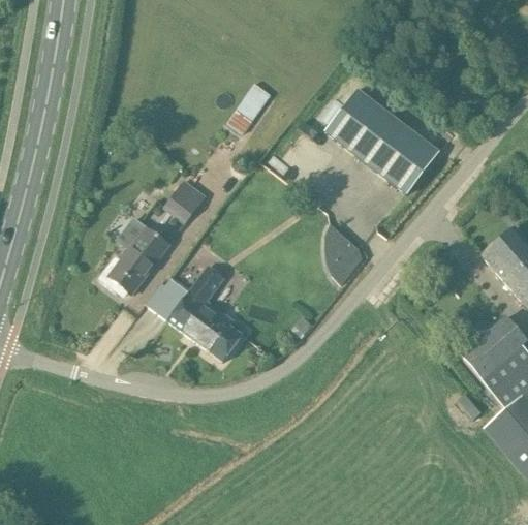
[(222,121),(240,134),(271,94),(252,81),(222,121)]
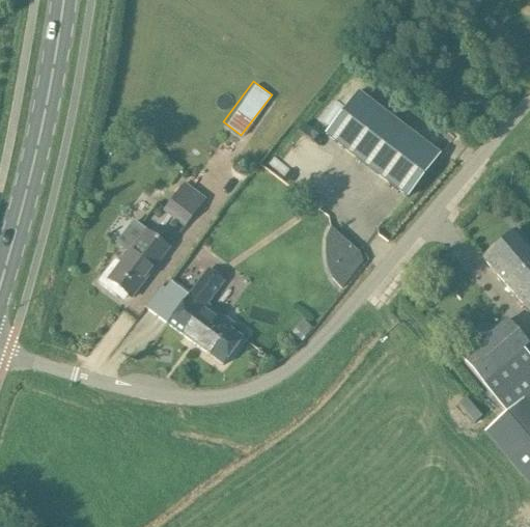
[(345,83),(312,123),(318,129),(352,88),(345,83)]
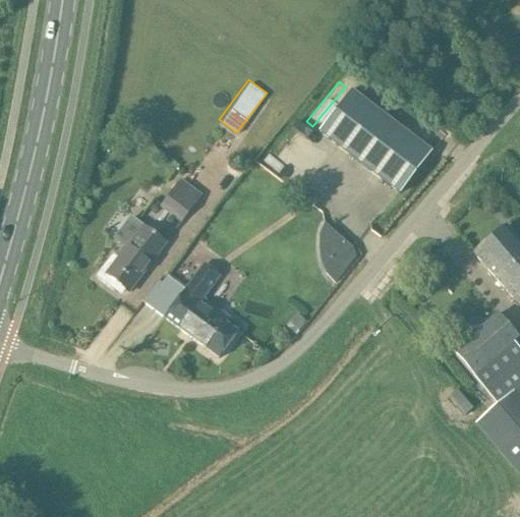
[(432,149),(351,87),(320,129),(400,191),(432,149)]
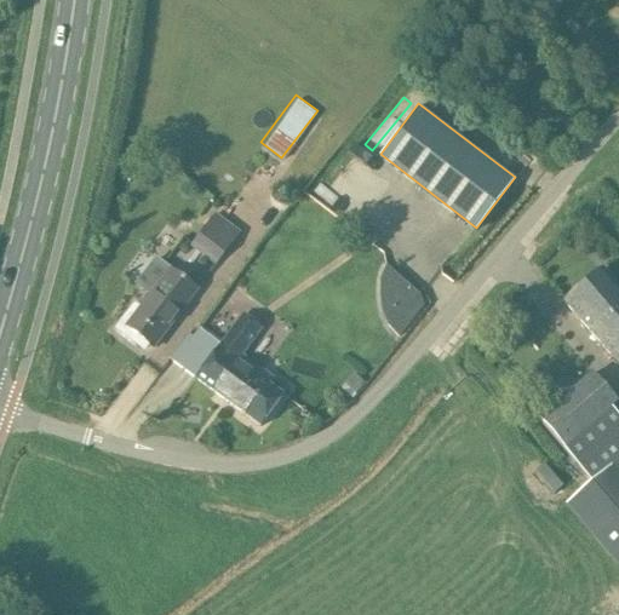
[(240,230),(216,211),(206,223),(196,216),(183,233),(193,240),(190,242),(217,262),(240,230)]
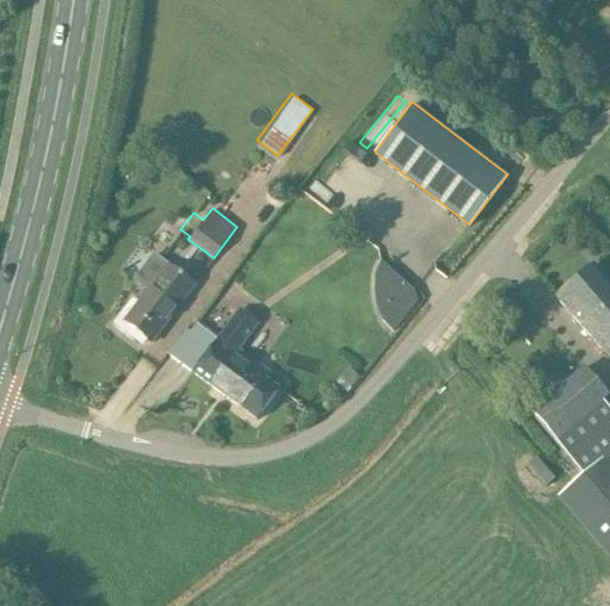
[(168,263),(152,249),(129,278),(147,291),(140,301),(133,296),(112,321),(133,336),(137,329),(151,340),(193,282),(168,263)]
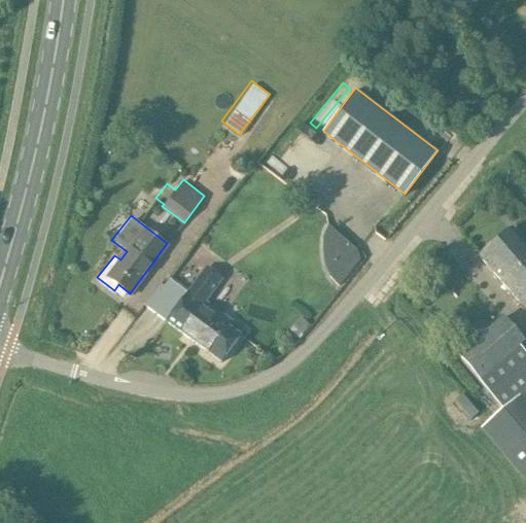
[(321,234),(320,244),(322,257),(328,273),(338,283),(359,256),(356,247),(327,221),(321,234)]
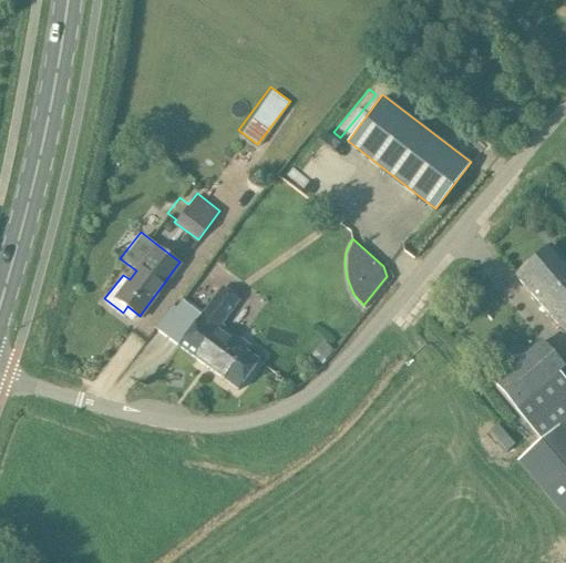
[(565,259),(552,244),(516,275),(565,330),(565,259)]
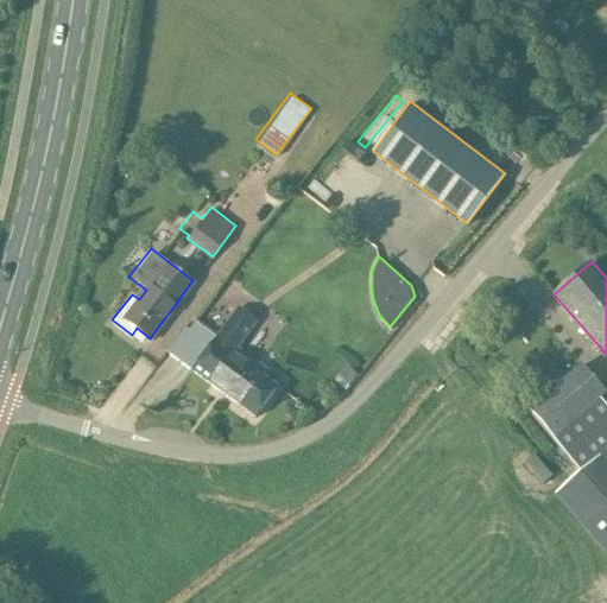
[(219,334),(193,368),(254,414),(277,383),(254,367),(258,361),(236,344),(257,317),(242,306),(240,305),(239,304),(219,334)]
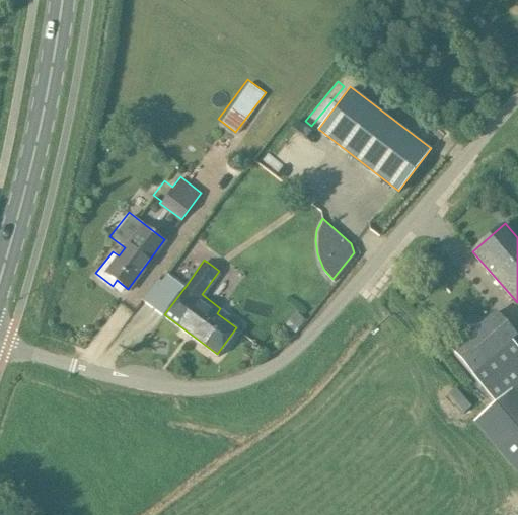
[(158,278),(143,298),(163,313),(164,314),(187,285),(187,284),(169,271),(161,281),(158,278)]
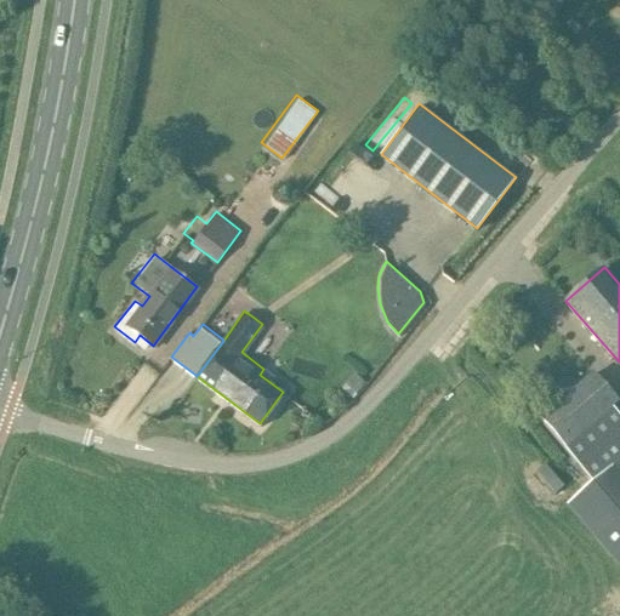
[(593,370),(540,416),(593,479),(613,462),(619,471),(619,412),(614,405),(619,401),(619,399),(593,370)]
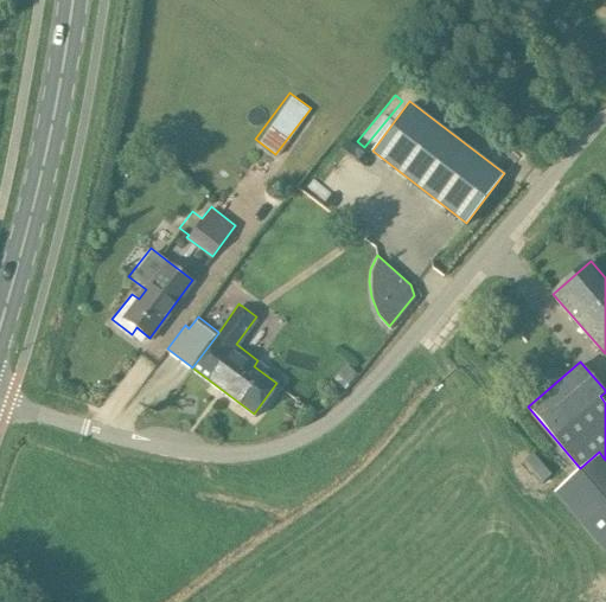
[(348,363),(329,385),(340,395),(359,372),(348,363)]
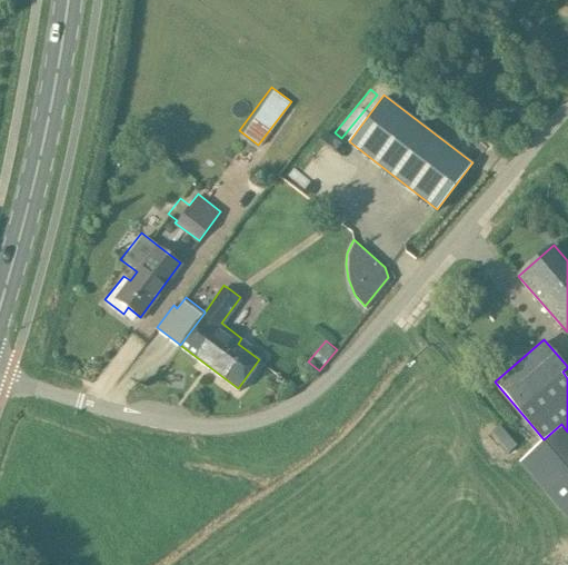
[(567,432),(561,424),(544,439),(520,459),(567,515),(567,432)]
